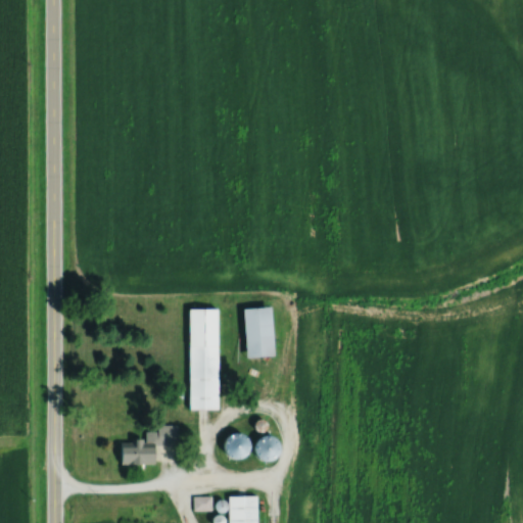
[(272,355),(271,306),(243,307),(244,357),(272,355)]
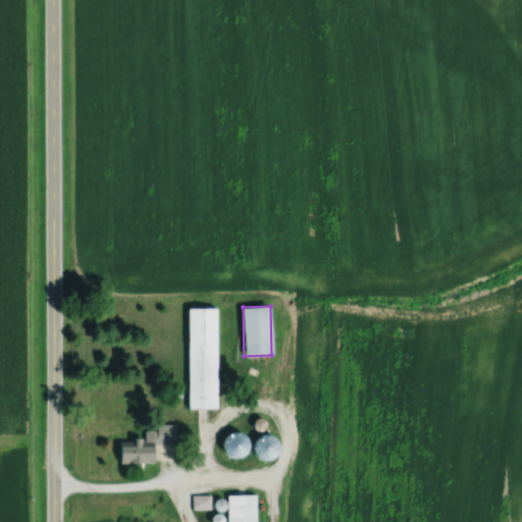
[(188,307),(188,408),(217,408),(217,307),(188,307)]
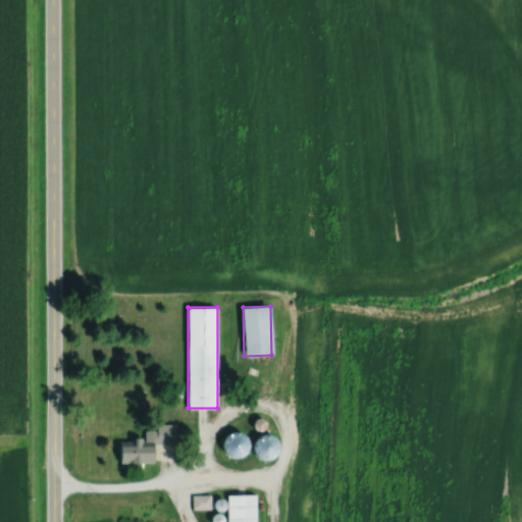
[(153,462),(153,444),(176,444),(176,423),(156,423),(156,430),(144,431),(144,438),(131,438),(131,445),(120,445),(120,463),(153,462)]
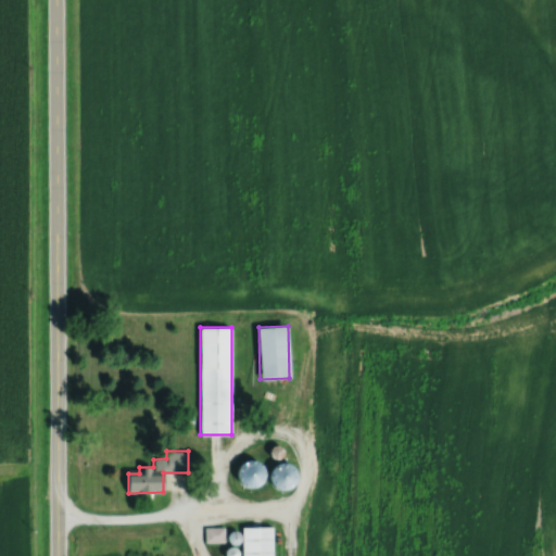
[(241,459),(241,491),(265,491),(265,459),(241,459)]
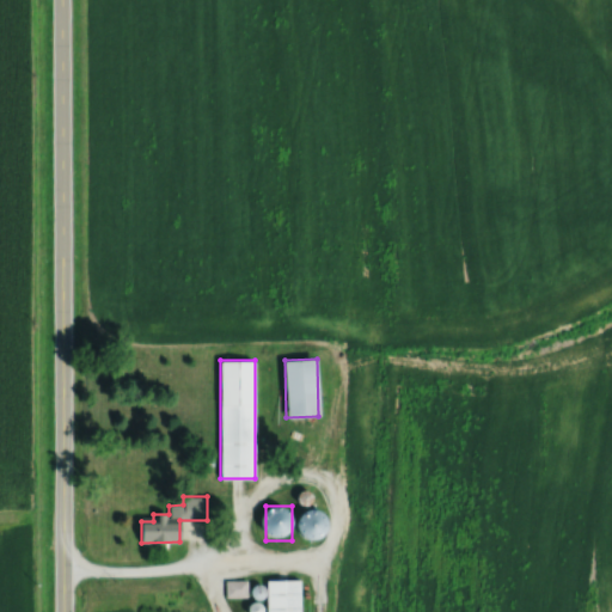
[(317,539),(324,514),(307,509),(300,534),(317,539)]
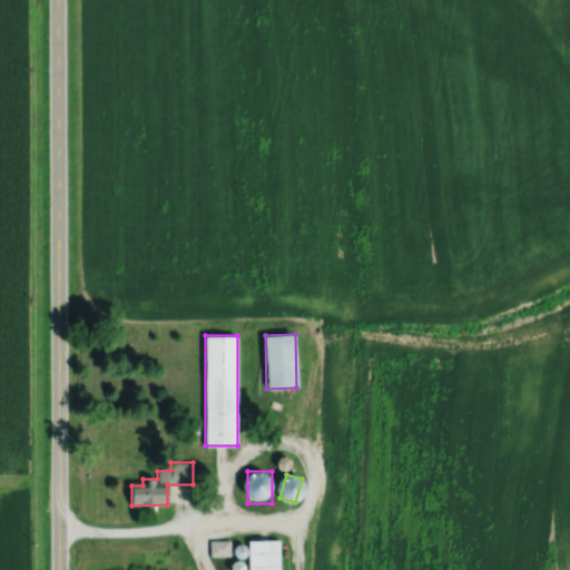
[(278,569),(279,540),(249,540),(248,569),(278,569)]
